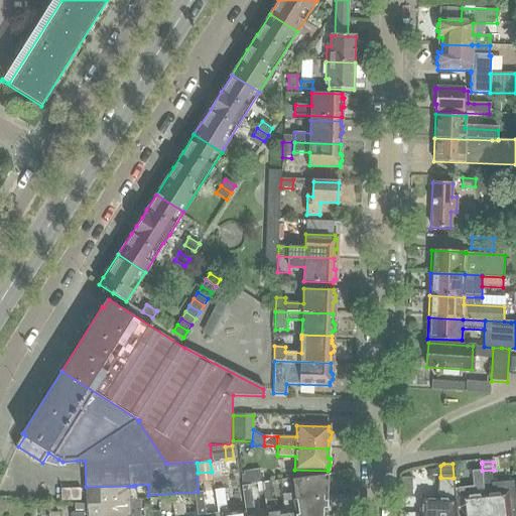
[(258,470),(245,472),(247,485),(260,483),(258,470)]
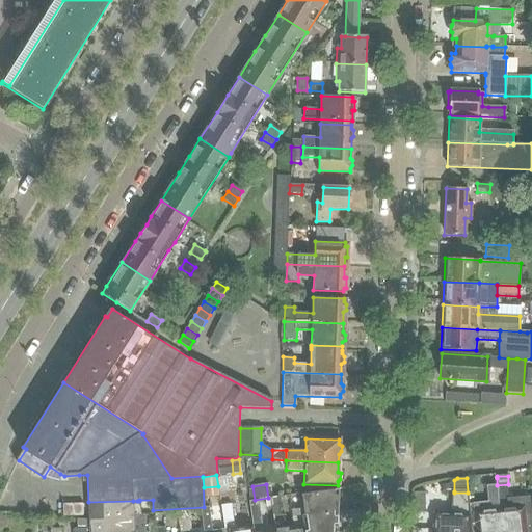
[(507,499),(507,498),(507,491),(511,491),(510,484),(508,484),(497,485),(496,485),(496,493),(499,531),(531,531),(531,501),(531,496),(507,499)]
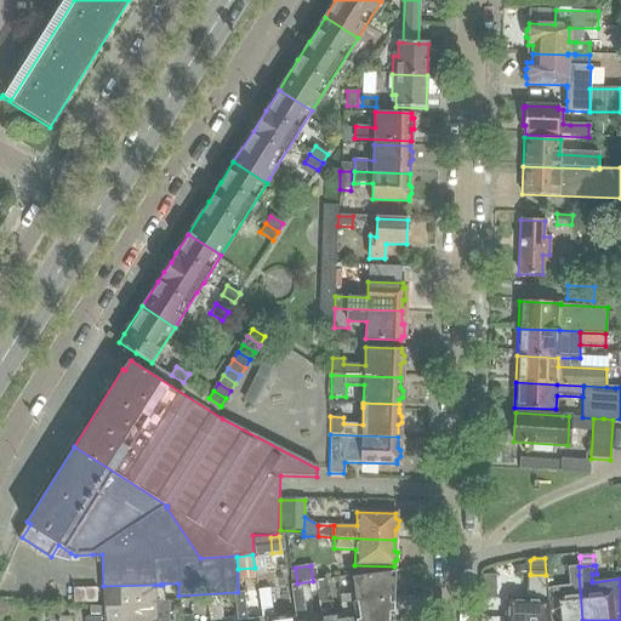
[(552,588),(554,620),(582,620),(579,575),(579,567),(568,568),(569,586),(552,588)]
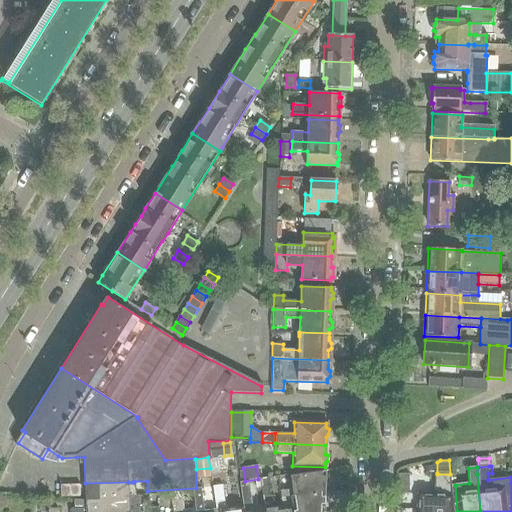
[(324,492),(324,489),(325,472),(292,476),(294,496),(324,492)]
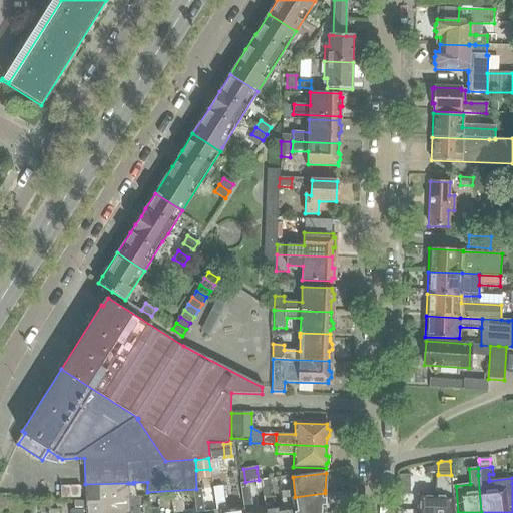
[(410,495),(410,475),(400,475),(400,495),(410,495)]
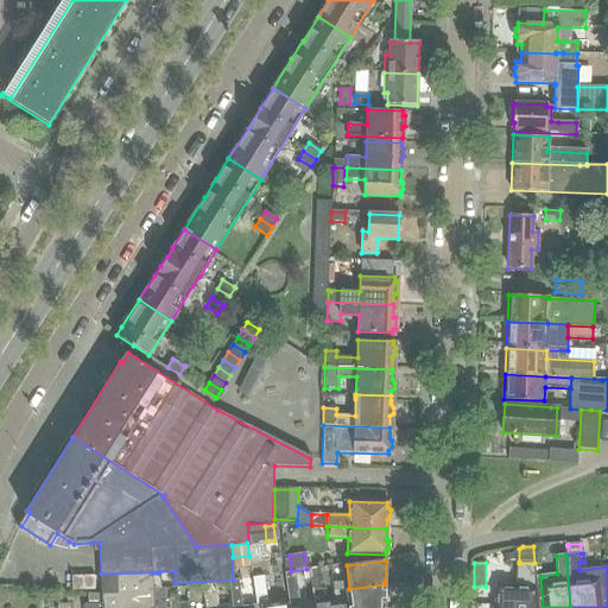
[(498,584),(495,607),(538,607),(534,563),(519,563),(518,574),(517,586),(498,584)]
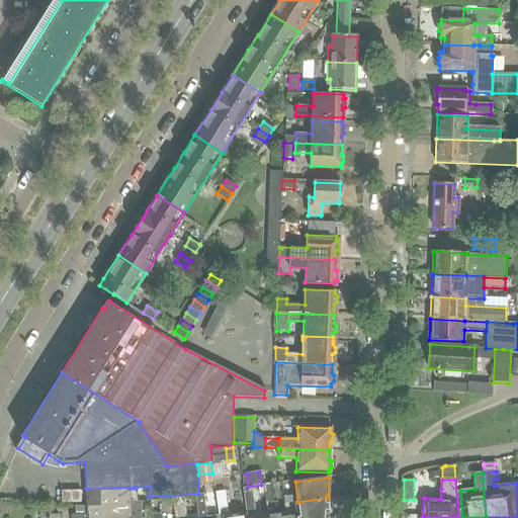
[(287,517),(287,512),(275,514),(271,484),(258,486),(260,495),(264,495),(267,514),(268,514),(268,517),(287,517)]
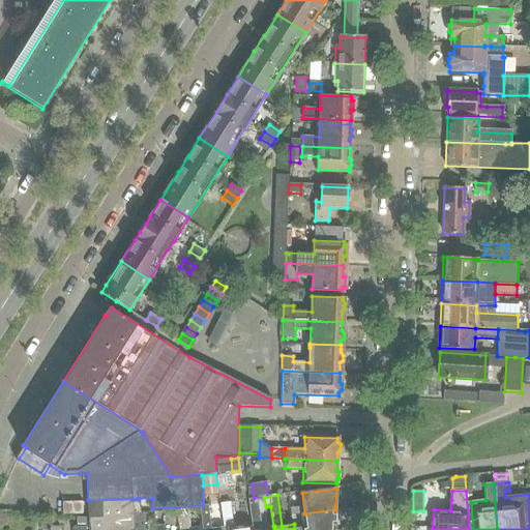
[(273,526),(261,528),(258,498),(248,500),(252,525),(253,525),(253,529),(274,529),(274,526),(273,526)]
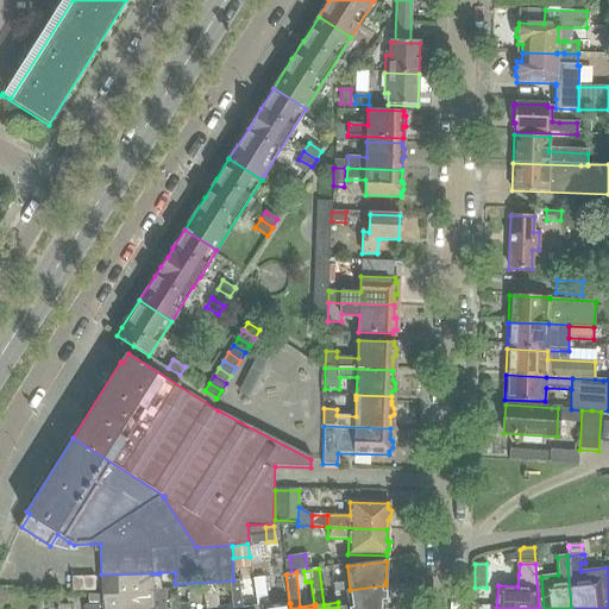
[(154,608),(154,591),(154,590),(161,590),(159,573),(152,573),(101,575),(102,604),(102,608),(154,608)]
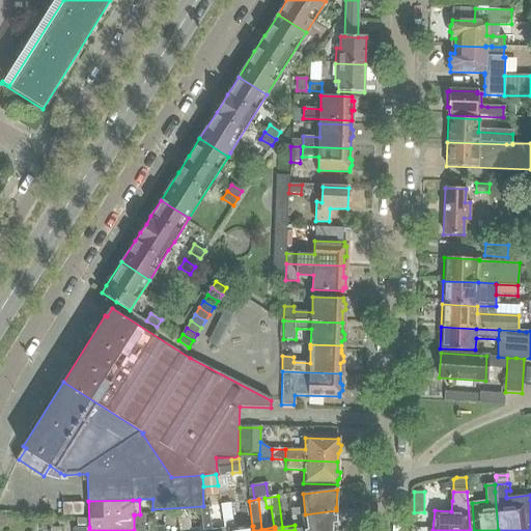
[(253,530),(253,526),(252,526),(233,528),(230,503),(220,505),(223,530),(229,529),(229,530),(253,530)]
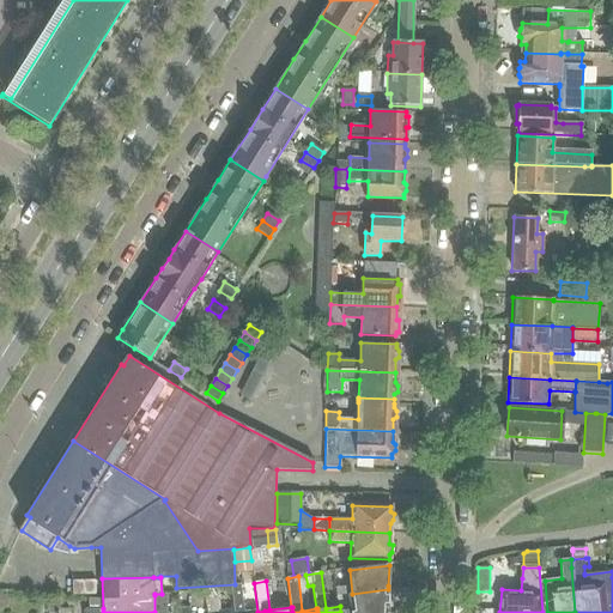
[(247,612),(243,612),(240,584),(231,586),(235,612),(247,612)]
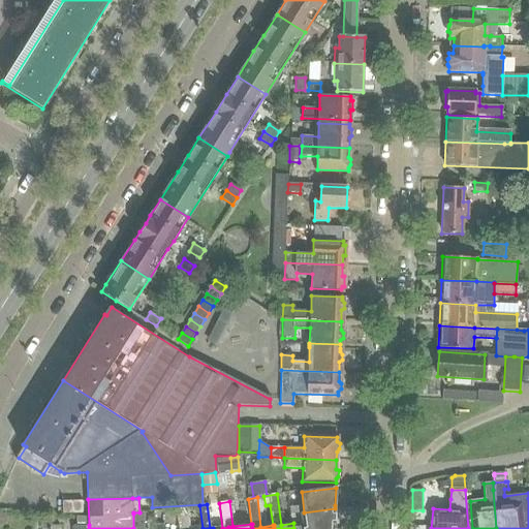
[(189,528),(187,507),(176,508),(178,528),(189,528)]
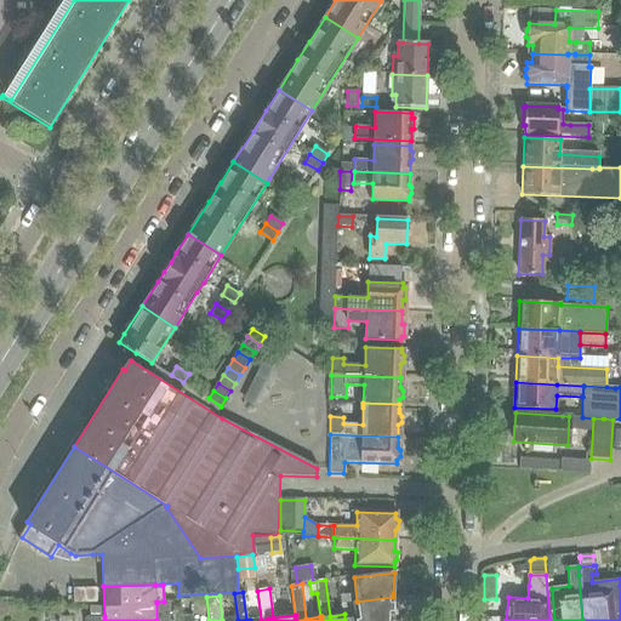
[(392,620),(393,597),(357,602),(354,602),(355,620),(392,620)]
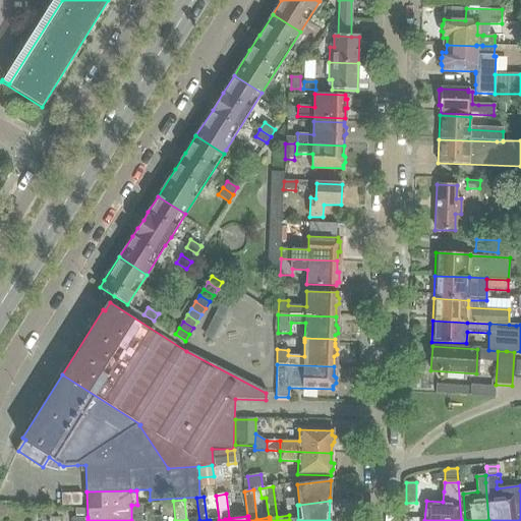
[(131,506),(131,520),(141,520),(141,515),(143,515),(142,505),(137,505),(131,506)]
